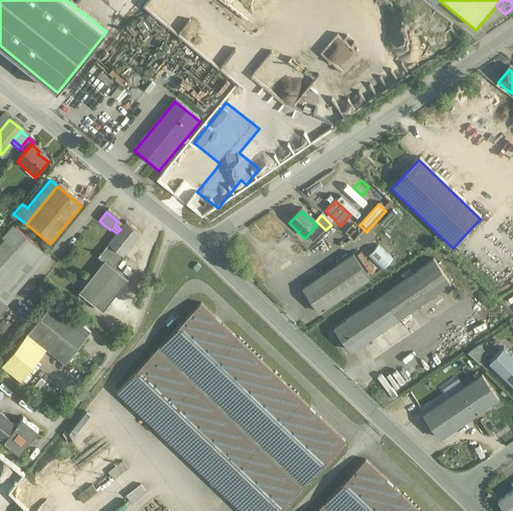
[(316,226),(305,238),(312,244),(325,230),(316,221),(314,223),(316,226)]
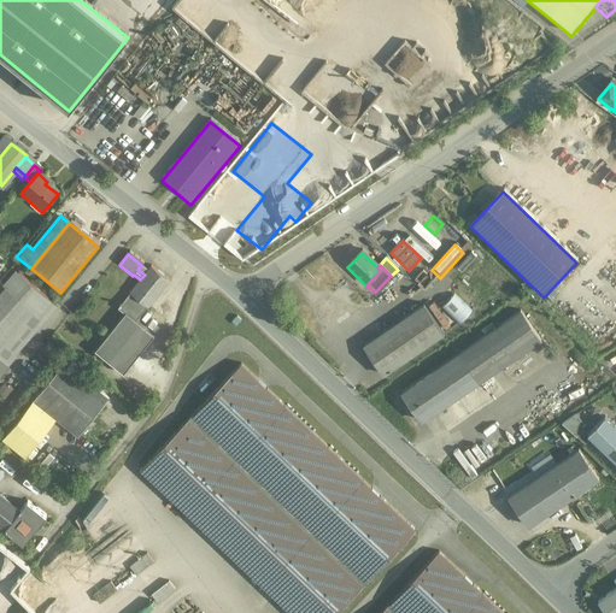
[(140,280),(128,295),(129,296),(145,310),(146,310),(168,283),(150,267),(145,275),(140,280)]
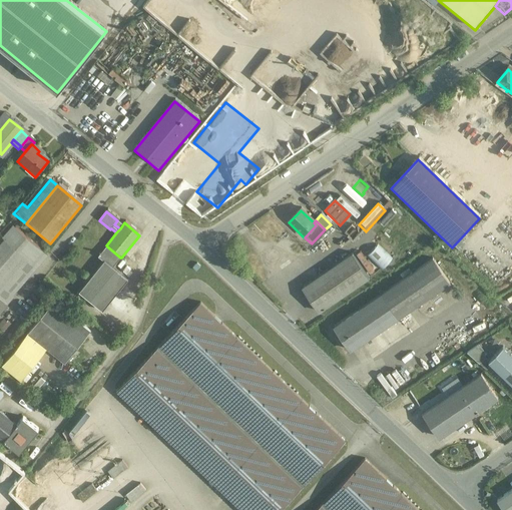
[(46,255),(14,226),(3,239),(4,239),(26,259),(35,268),(46,255)]
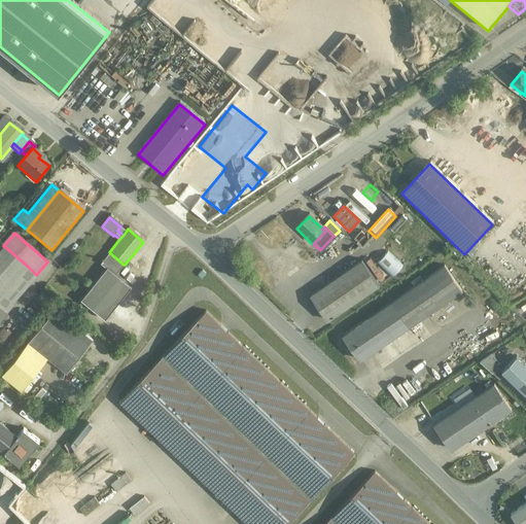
[(4,246),(0,250),(0,320),(6,313),(4,311),(36,275),(27,266),(4,246)]
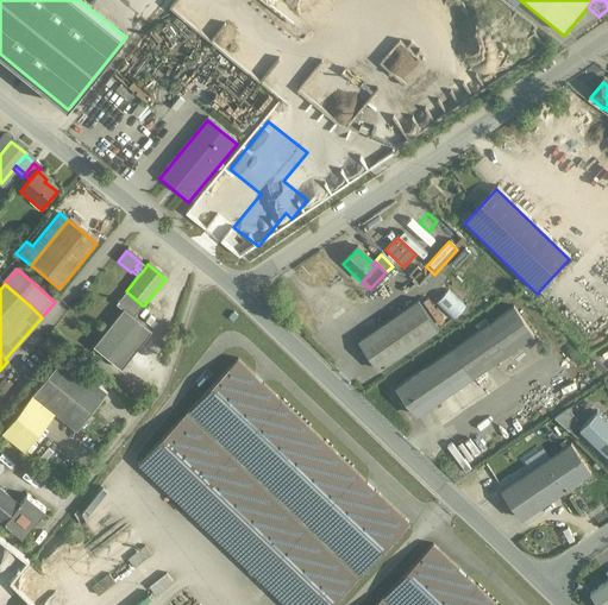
[(143,306),(127,292),(119,304),(118,303),(117,304),(118,306),(116,309),(121,314),(121,313),(132,321),(143,306)]
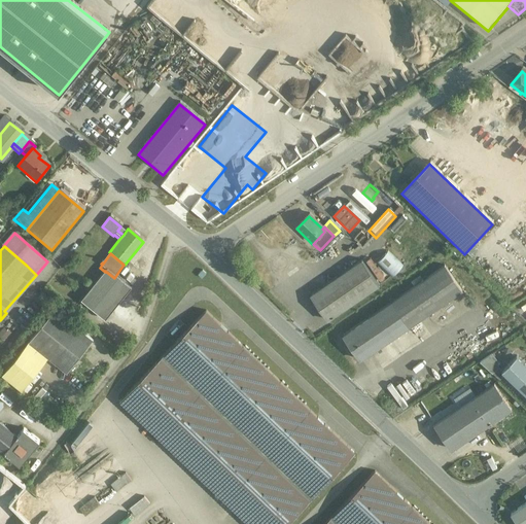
[(387,253),(376,266),(390,280),(401,268),(387,253)]
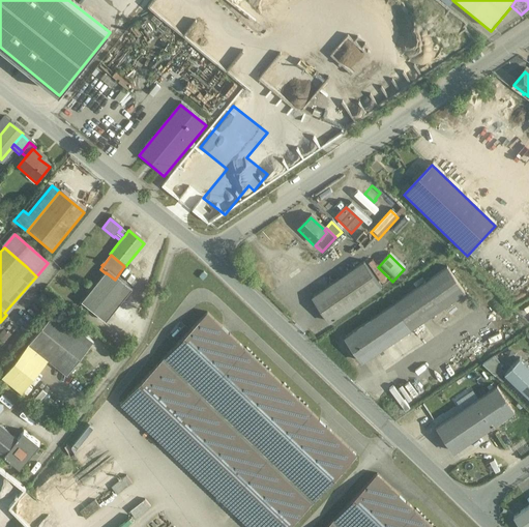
[(363,264),(321,293),(339,319),(381,290),(363,264)]
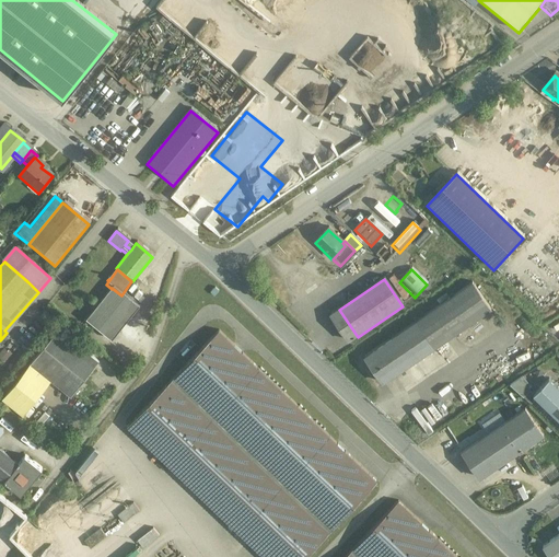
[(488,314),(466,281),(357,355),(379,387),(488,314)]
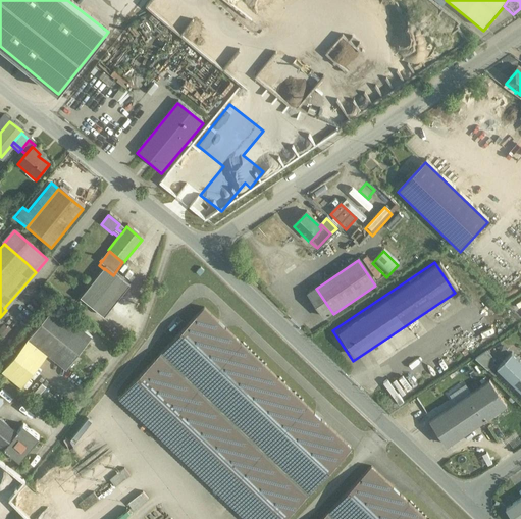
[(104,269),(80,299),(105,319),(129,288),(113,275),(104,268),(104,269)]
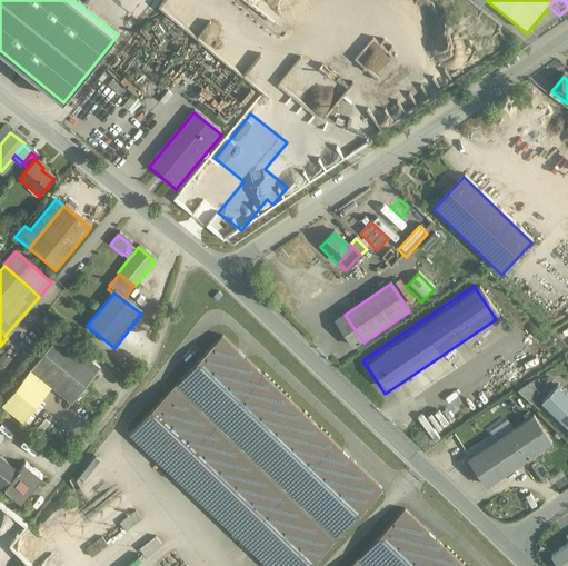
[(345,315),(344,315),(335,321),(354,349),(364,343),(345,315)]
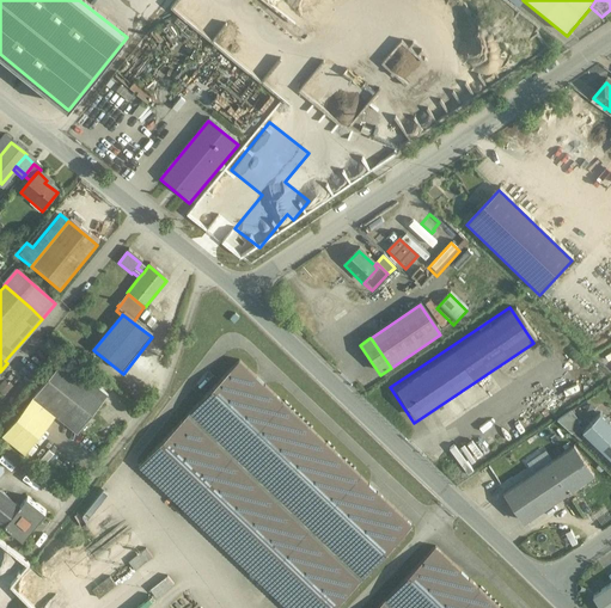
[(32,398),(1,436),(24,454),(55,416),(77,434),(108,397),(62,361),(32,398)]
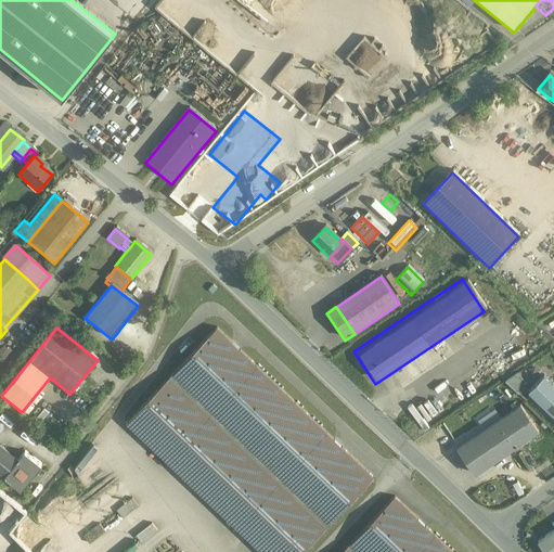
[(306,551),(374,480),(217,330),(125,426),(256,551),(306,551)]
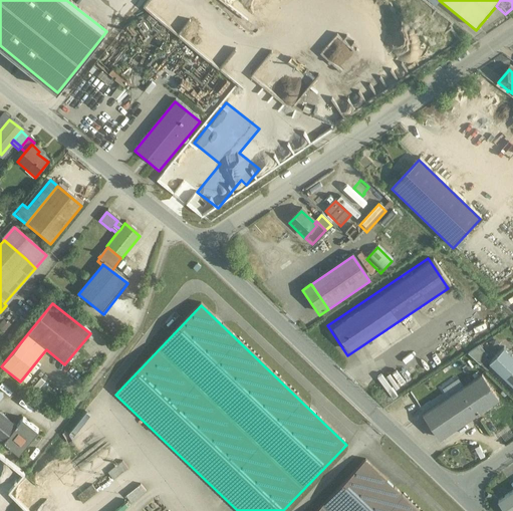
[(479,347),(467,355),(479,366),(484,360),(480,356),(483,354),(479,347)]
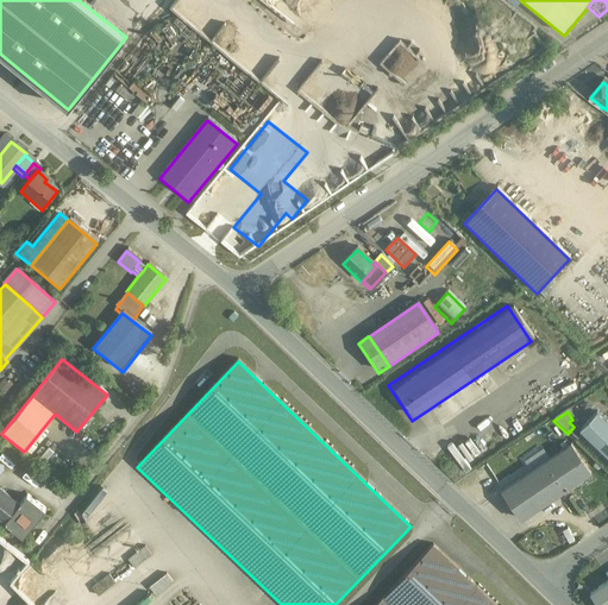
[(607,449),(607,424),(596,414),(580,432),(603,455),(607,449)]
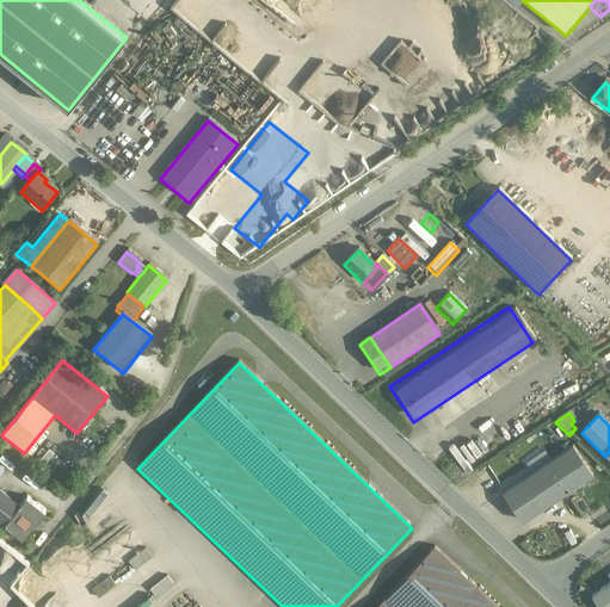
[(568,451),(499,496),(522,527),(593,482),(568,451)]
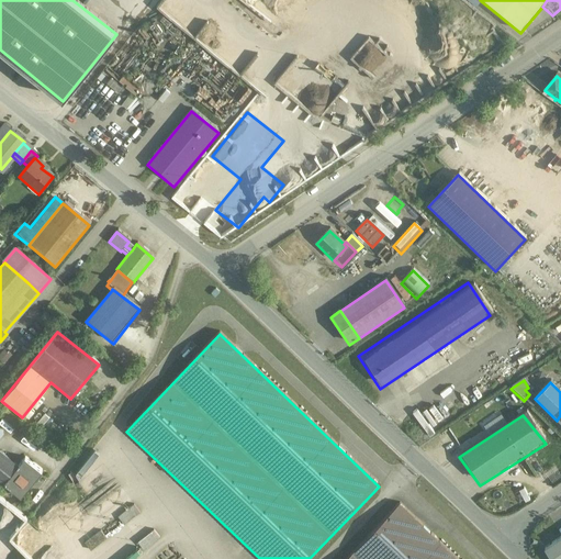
[(18,467),(0,453),(0,481),(3,484),(18,467)]
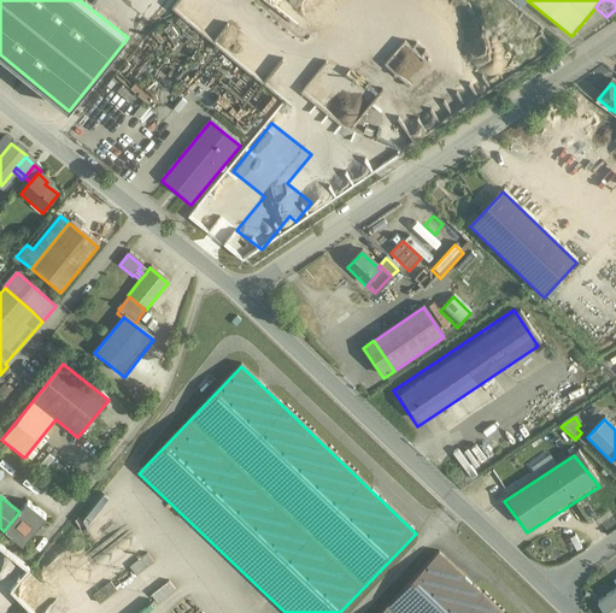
[(46,518),(27,504),(19,512),(4,531),(23,546),(46,518)]
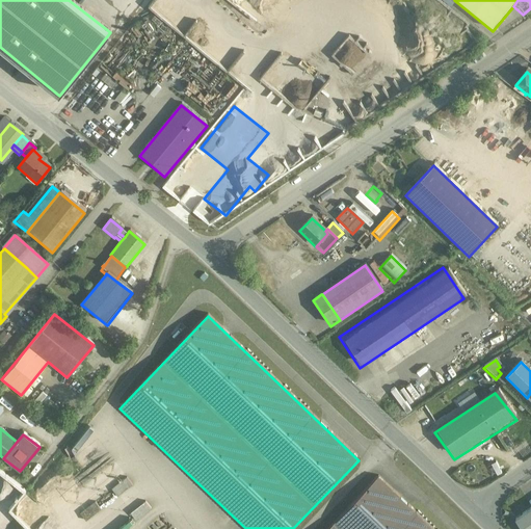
[(429,528),(378,480),(330,528),(429,528)]
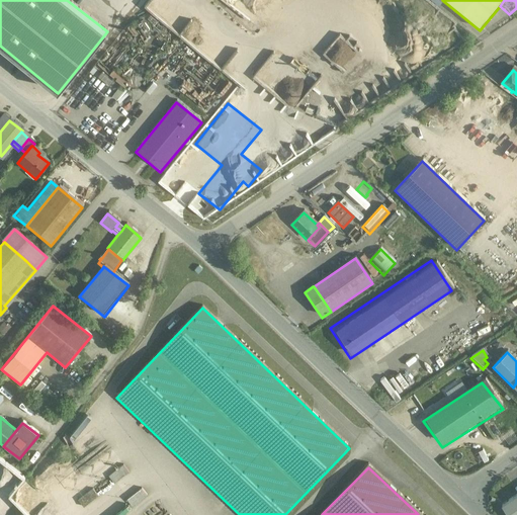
[(516,514),(516,497),(501,508),(505,514),(516,514)]
